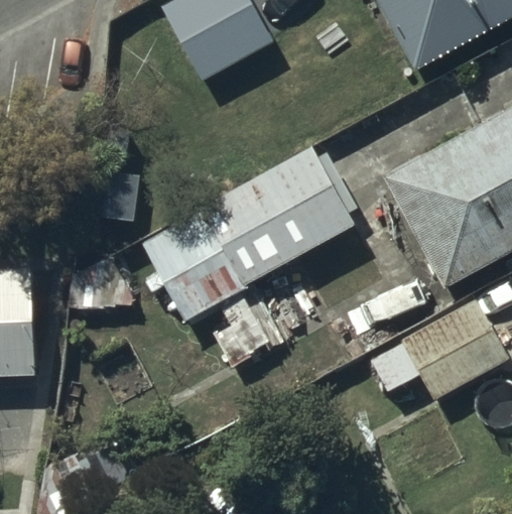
[(159,0),(202,77),(271,37),(249,0),(159,0)]
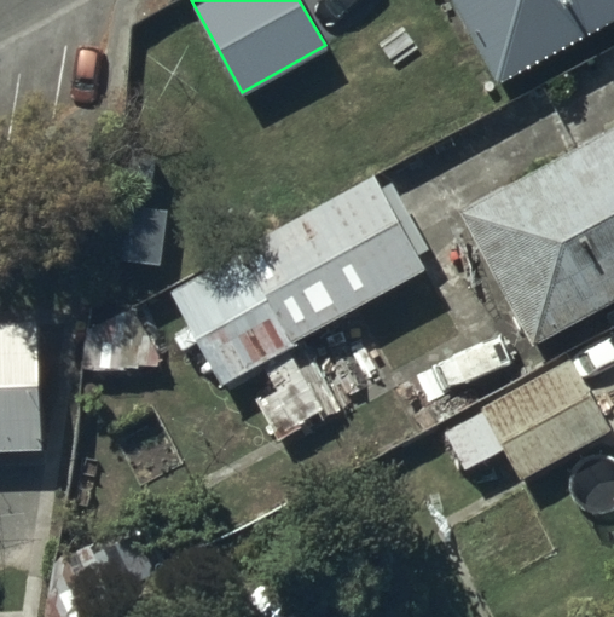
[(453,0),(496,76),(613,9),(613,0),(453,0)]
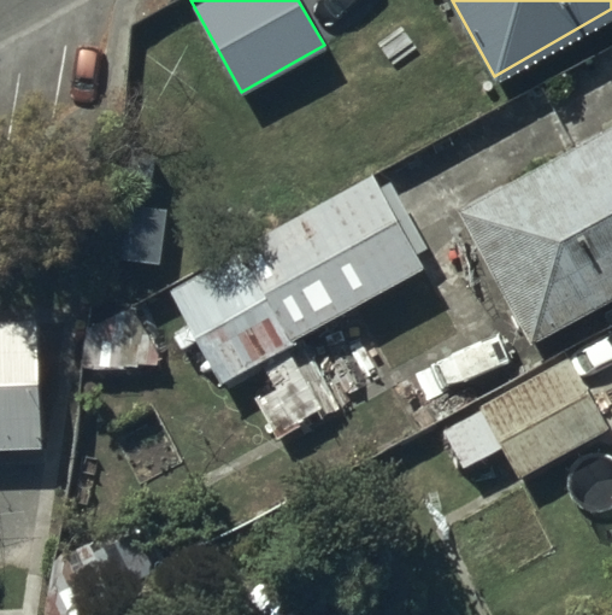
[(611,130),(464,211),(530,334),(611,290),(611,130)]
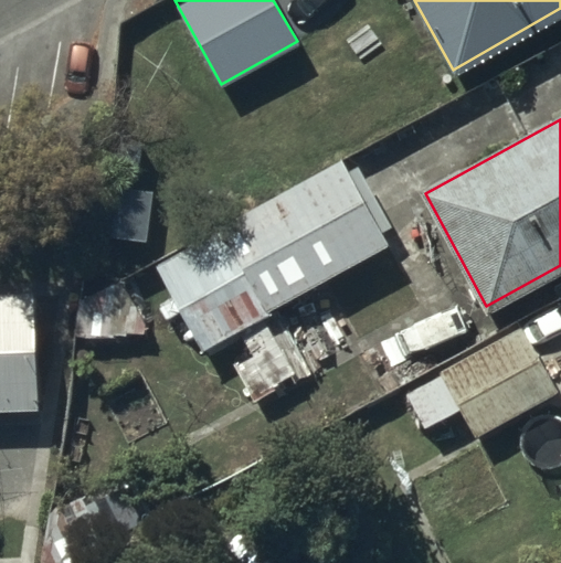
[(204,352),(239,333),(251,357),(234,365),(254,402),(273,391),(272,389),(296,375),(264,319),(271,316),(270,312),(389,246),(340,161),(220,227),(221,230),(156,265),(204,352)]
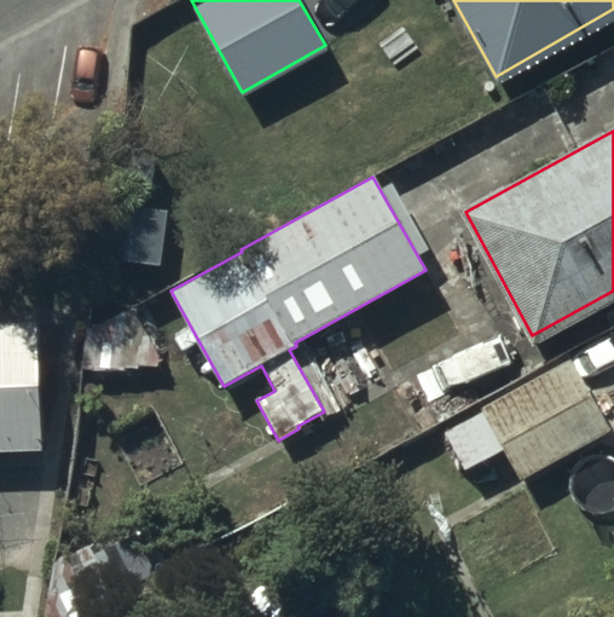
[(162,218),(123,212),(117,260),(155,266),(162,218)]
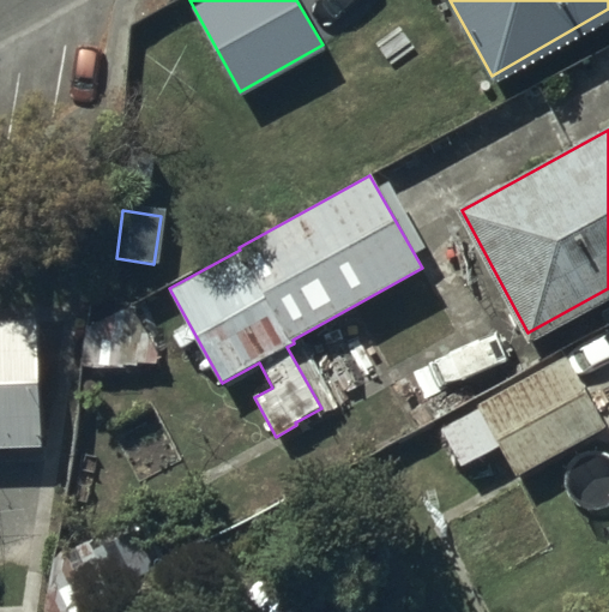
[(126,304),(85,323),(83,367),(138,370),(138,364),(172,365),(174,306),(126,304)]
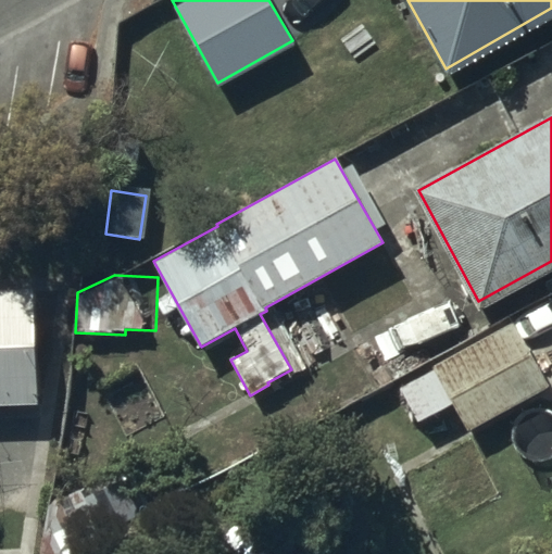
[(0,386),(28,385),(22,276),(0,277),(0,386)]
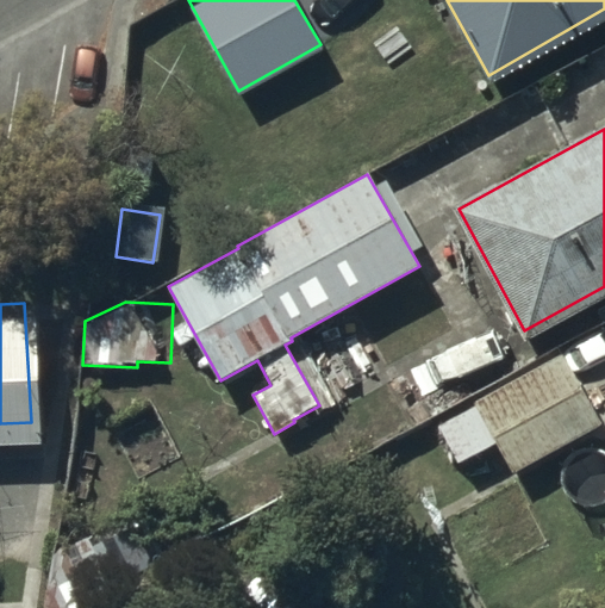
[(556,355),(434,423),(456,464),(491,445),(507,475),(596,426),(556,355)]
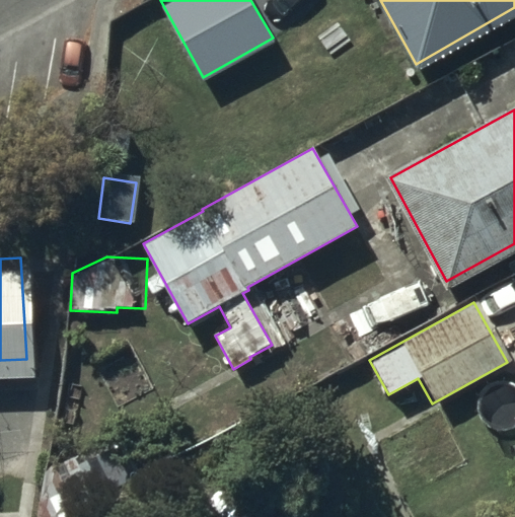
All buildings are outlined.
